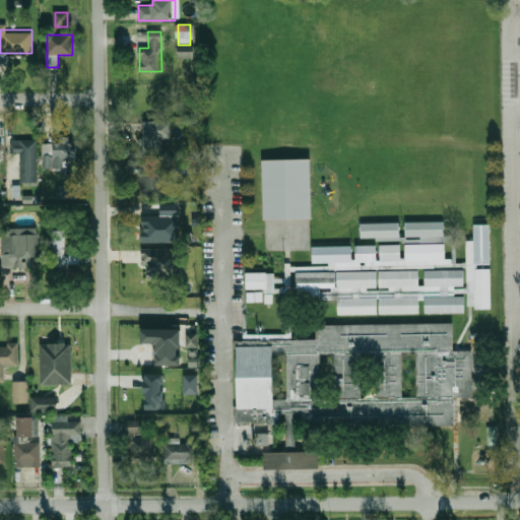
[(164,154),(164,137),(173,137),(172,122),(143,122),(143,154),(164,154)]
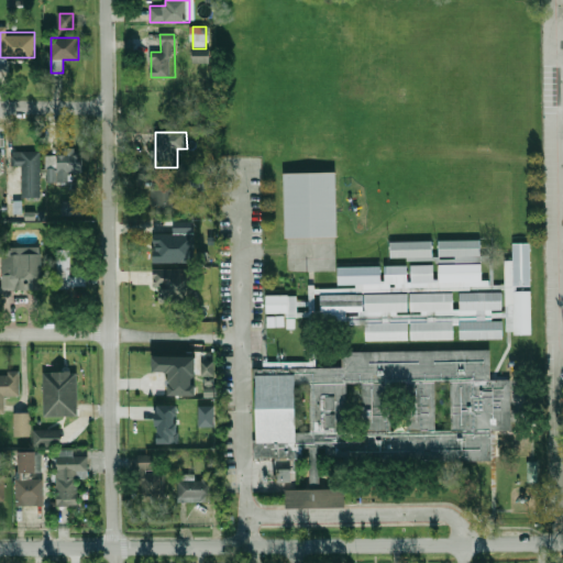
[(22,166),(22,197),(41,197),(41,151),(12,151),(12,166),(22,166)]
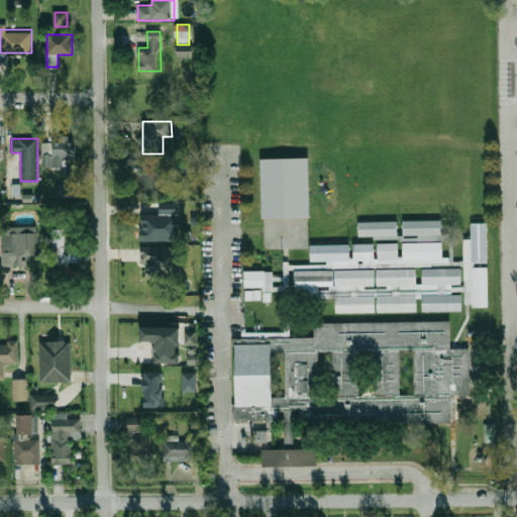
[(64,167),(63,159),(77,158),(76,139),(42,139),(43,168),(64,167)]
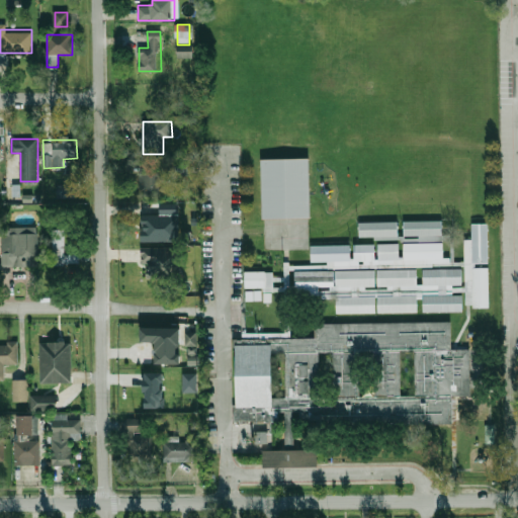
[(263,159),(263,218),(311,218),(311,158),(263,159)]
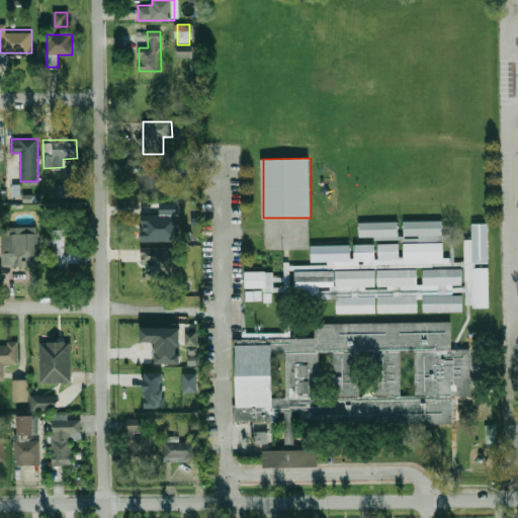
[(188,176),(188,164),(174,164),(175,176),(188,176)]
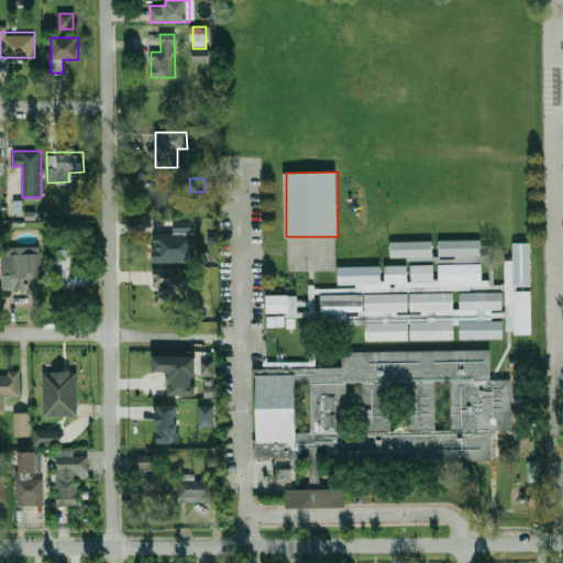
[(173,214),(173,188),(151,188),(151,214),(173,214)]
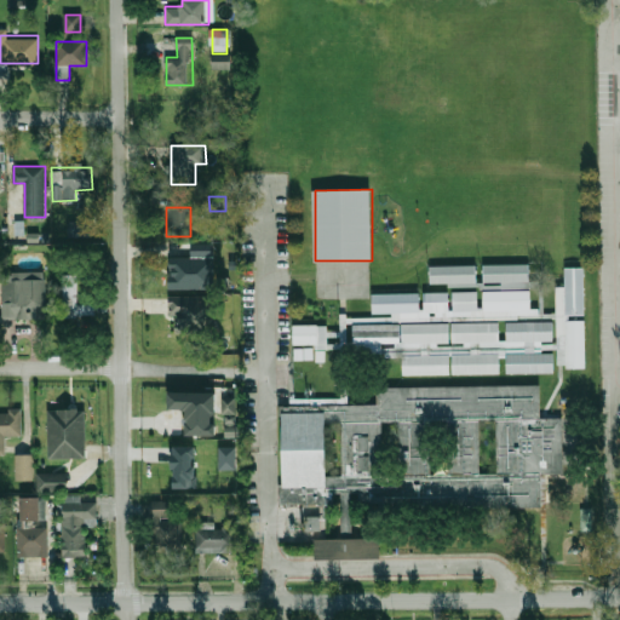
[(68,237),(90,236),(90,220),(68,222),(68,237)]
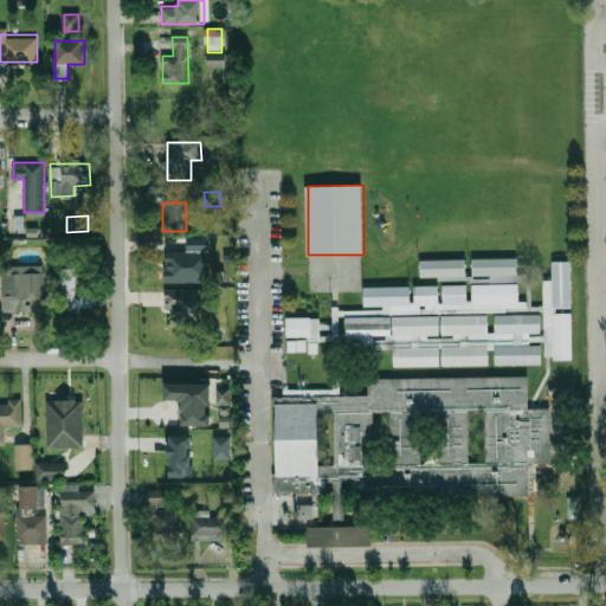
[(210,238),(188,238),(188,251),(166,251),(166,283),(210,283),(210,238)]
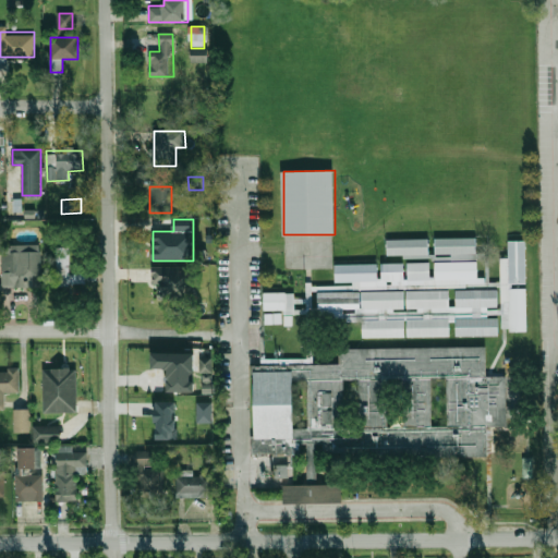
[(435,254),(476,254),(476,238),(435,238),(435,254)]
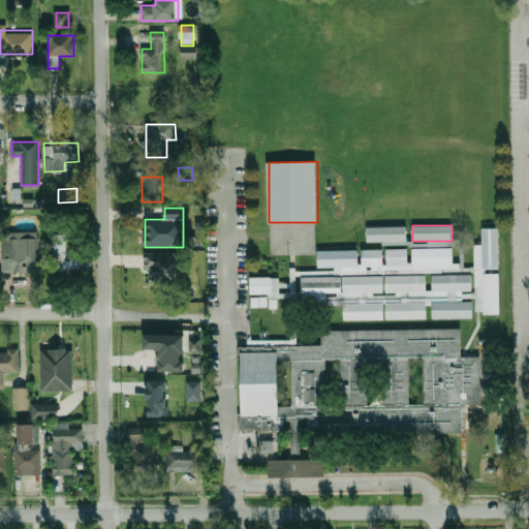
[(406,226),(367,226),(367,242),(406,242),(406,226)]
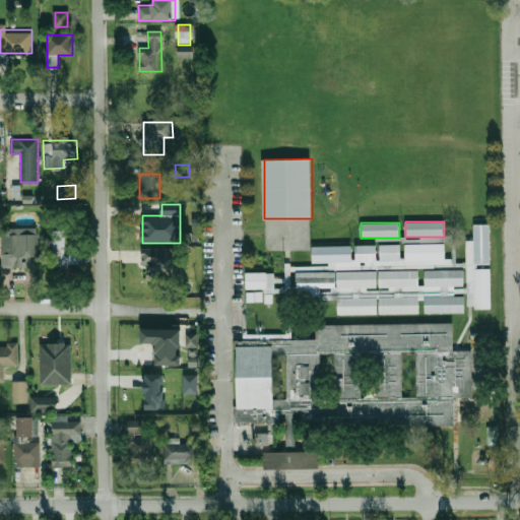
[(489,224),(473,224),(473,241),(465,241),(466,308),(491,308),(490,268),(476,268),(476,264),(490,264),(489,224)]
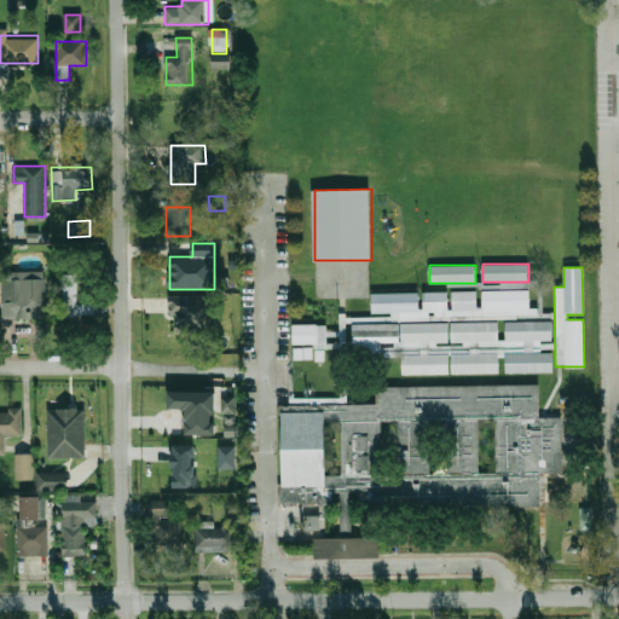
[(47,318),(4,319),(1,273),(46,272),(47,318)]
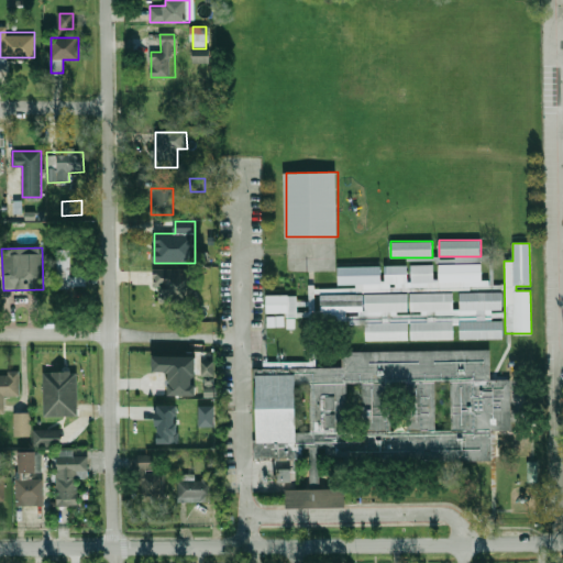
[(72,250),(56,250),(56,286),(72,286),(72,250)]
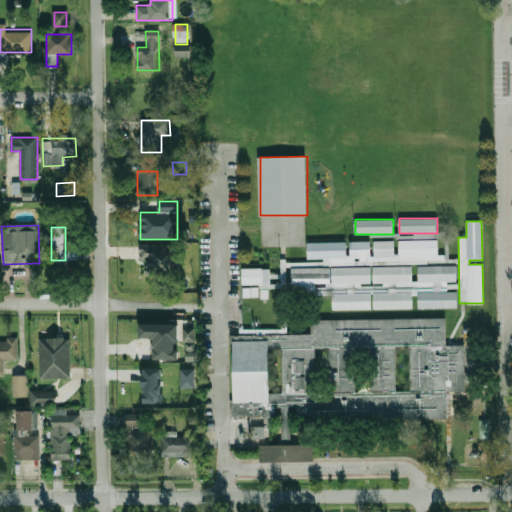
[(322,263),(438,262),(438,240),(396,240),(396,241),(348,241),(348,242),(307,242),(307,259),(322,259),(322,263)]
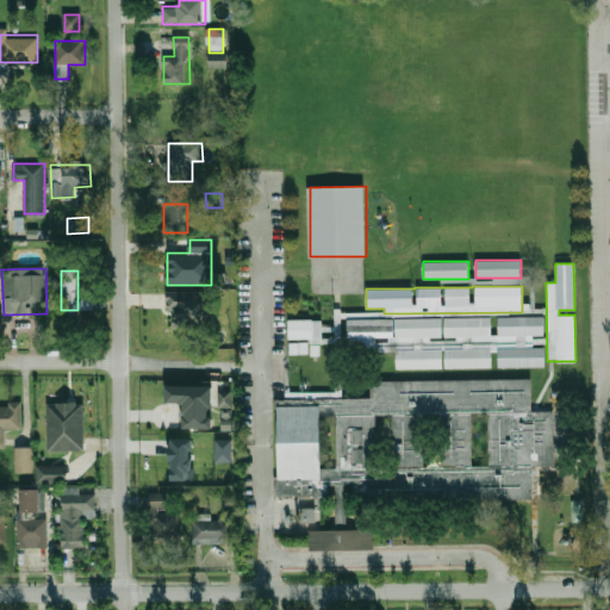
[(168,291),(168,324),(212,324),(212,291),(168,291)]
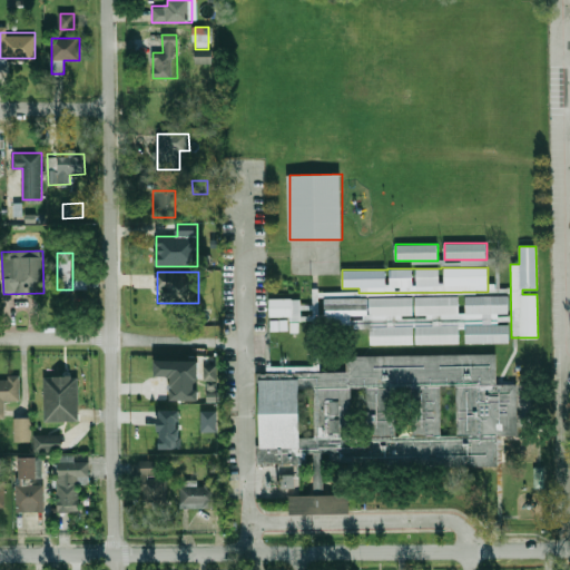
[(324,298),(324,326),(369,326),(369,345),(414,344),(462,343),(509,343),(509,325),(498,325),(498,314),(508,314),(508,296),(465,296),(465,313),(459,313),(459,297),(324,298)]
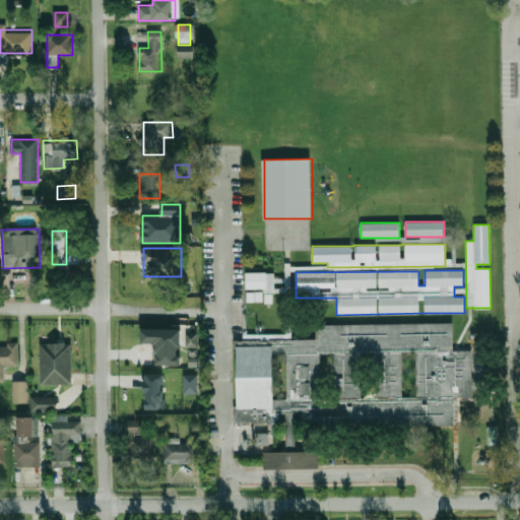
[(273,272),(247,272),(247,289),(273,289),(273,272)]
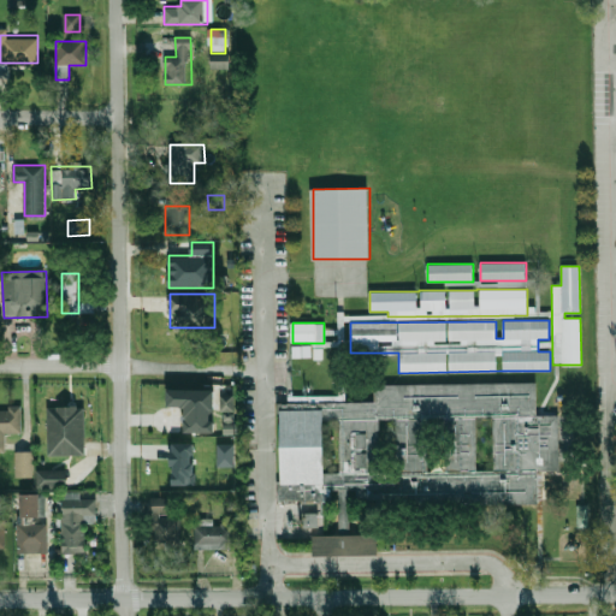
[(539,503),(539,471),(560,471),(560,415),(537,415),(537,384),(374,384),(374,406),(280,406),(280,502),(329,502),(329,491),(341,491),(341,503),(539,503)]
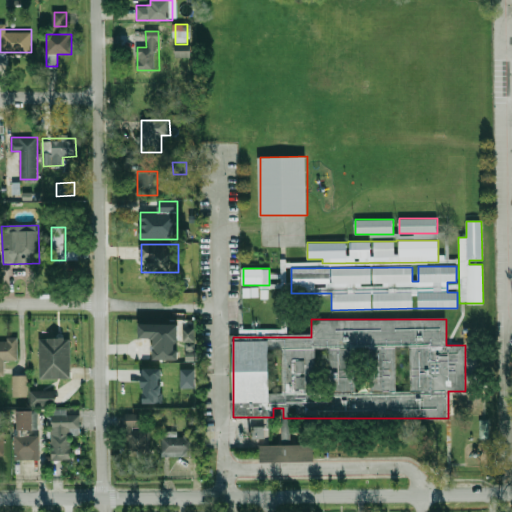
[(157,360),(157,338),(142,338),(142,325),(181,324),(182,342),(179,342),(179,350),(182,350),(182,359),(178,359),(157,360)]
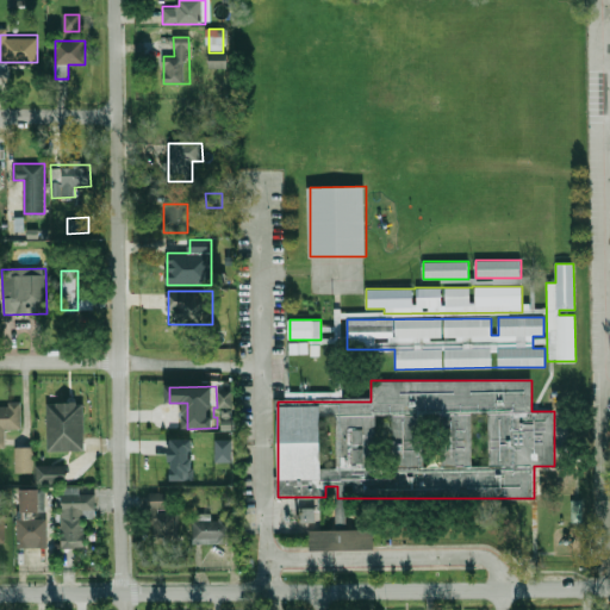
[(221,408),(221,392),(232,392),(232,408),(221,408)]
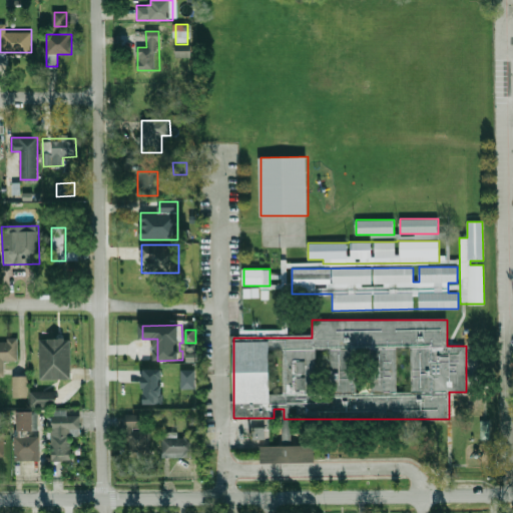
[(40,379),(71,379),(71,339),(40,339),(40,379)]
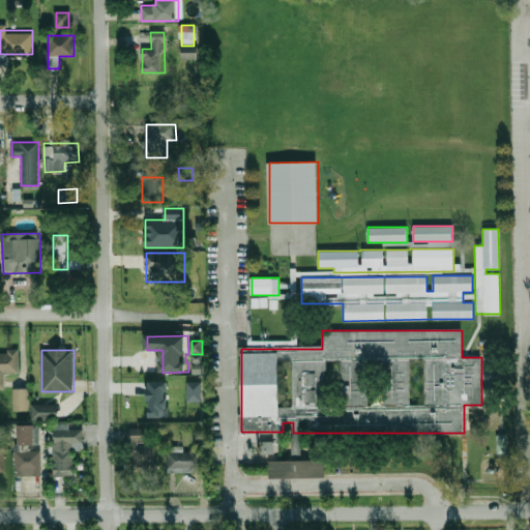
[(19,373),(19,352),(0,352),(0,388),(5,388),(5,373),(19,373)]
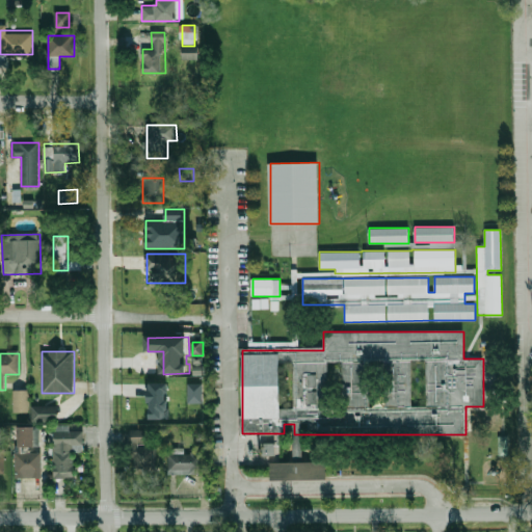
[(192,366),(202,366),(202,355),(192,355),(192,366)]
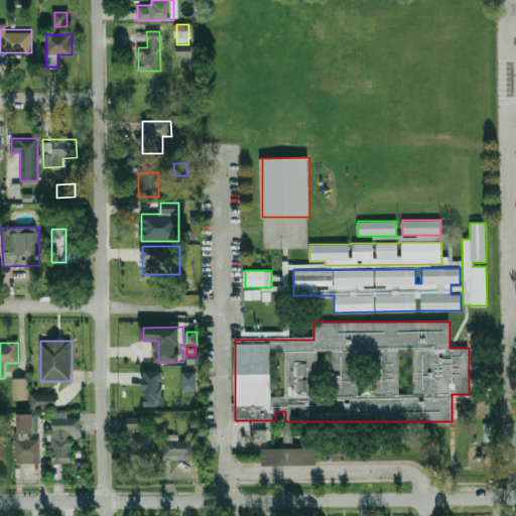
[(189,365),(189,356),(202,355),(202,365),(189,365)]
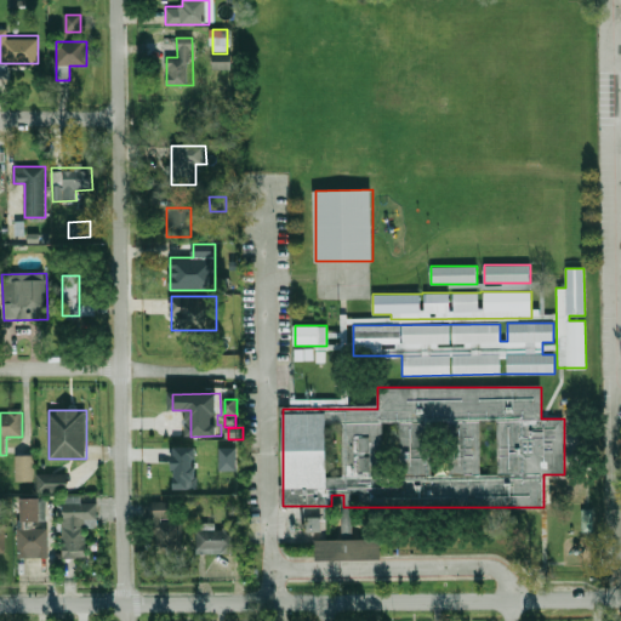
[(172,489),(197,489),(197,446),(172,446),(172,489)]
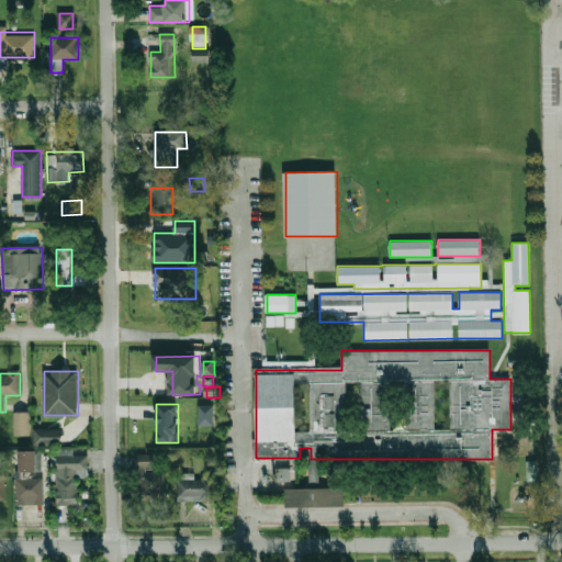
[(200,426),(200,405),(215,405),(215,426),(200,426)]
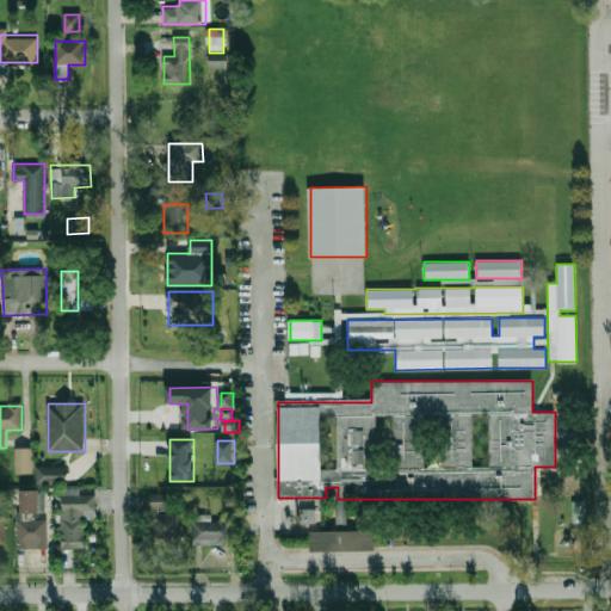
[(32,448),(14,448),(14,474),(32,474),(32,448)]
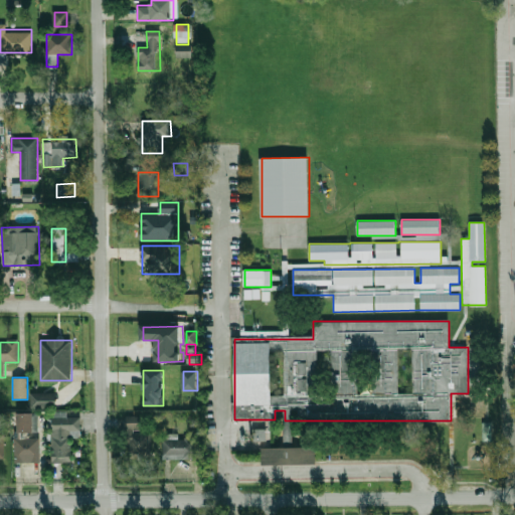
[(55,408),(55,393),(30,393),(30,408),(55,408)]
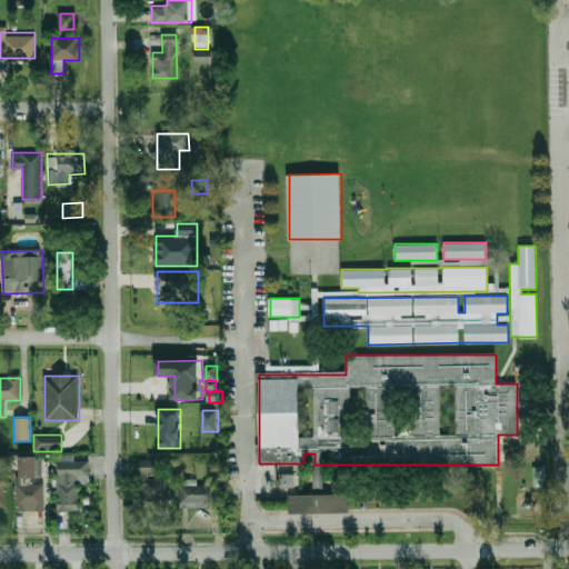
[(311,492),(321,492),(322,451),(312,451),(311,492)]
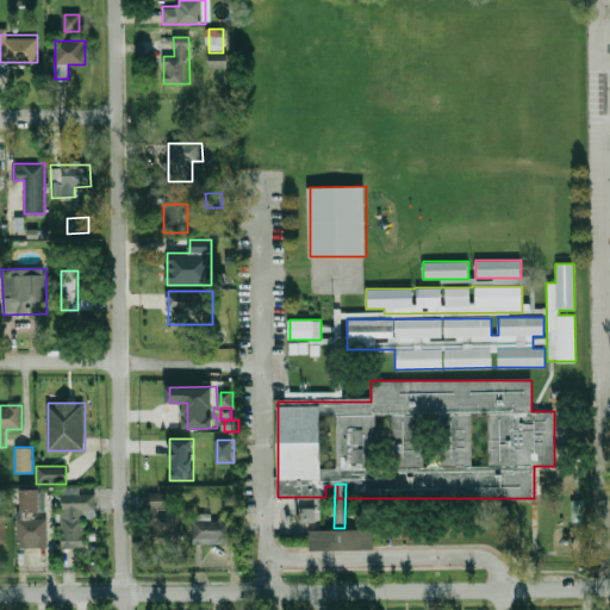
[(42,491),(19,491),(19,548),(48,548),(48,517),(42,517),(42,491)]
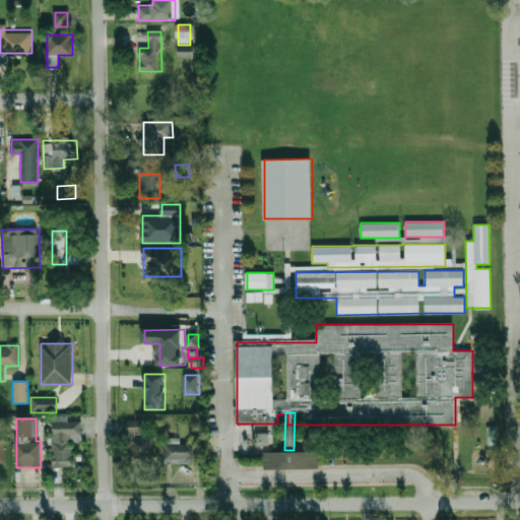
[(53,467),(72,467),(72,442),(81,442),(81,421),(53,421),(53,467)]
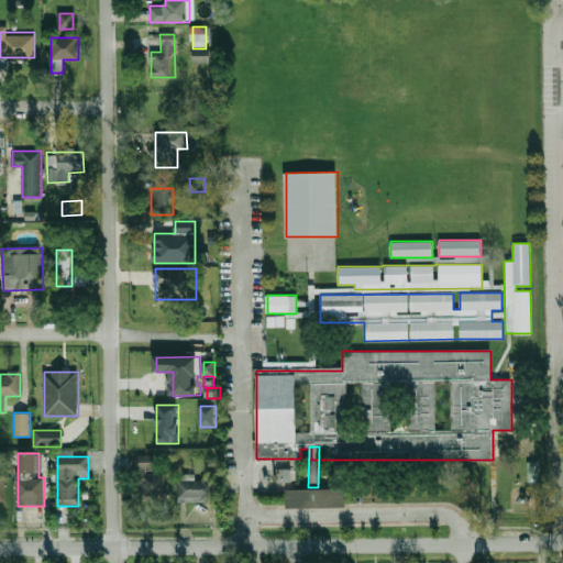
[(538,483),(538,462),(527,462),(527,483),(538,483)]
